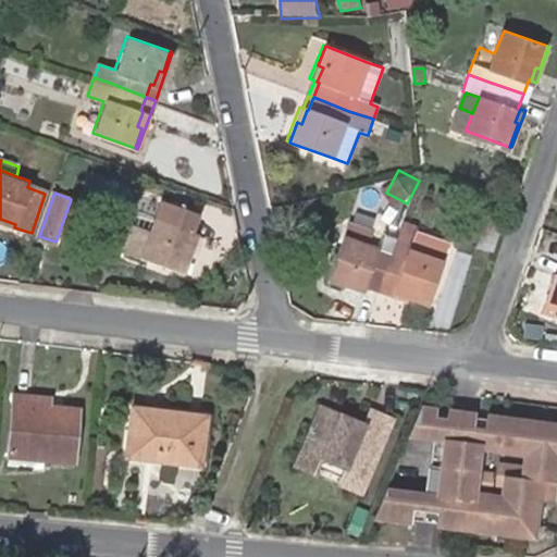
[(186,245),(190,232),(188,230),(194,212),(160,200),(146,235),(127,227),(120,249),(138,256),(180,271),(189,246),(186,245)]
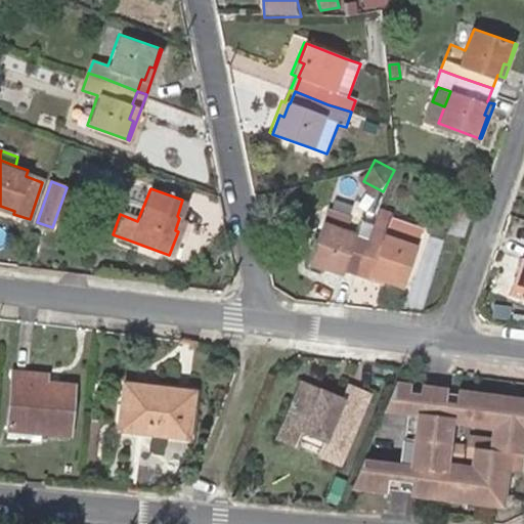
[(366,235),(355,270),(369,275),(370,269),(384,274),(382,278),(404,286),(418,245),(382,232),(387,217),(390,208),(378,204),(366,235)]
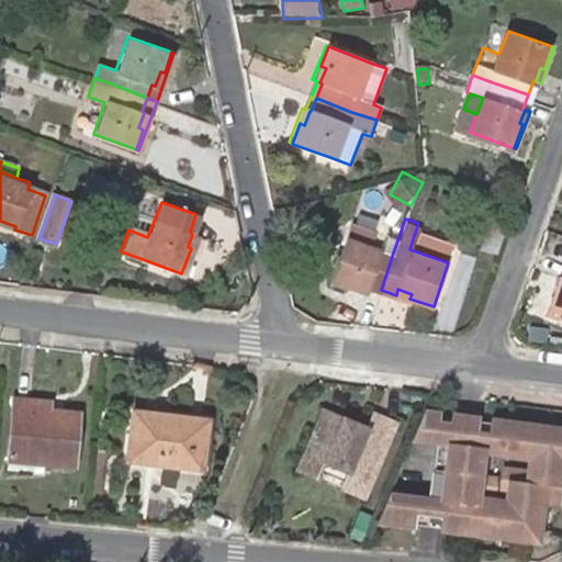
[(495,257),(505,228),(490,223),(480,251),(495,257)]
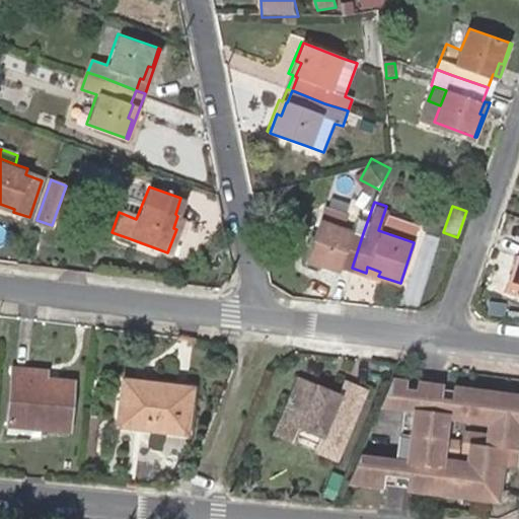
[(383,215),(378,230),(414,242),(419,226),(383,215)]
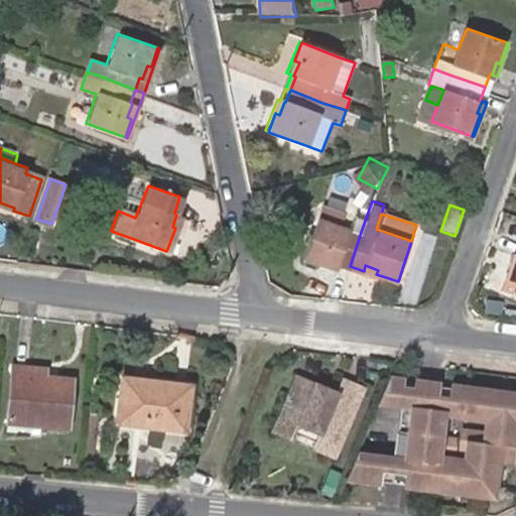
[(182,217),(176,215),(172,227),(175,228),(166,251),(169,253),(182,217)]
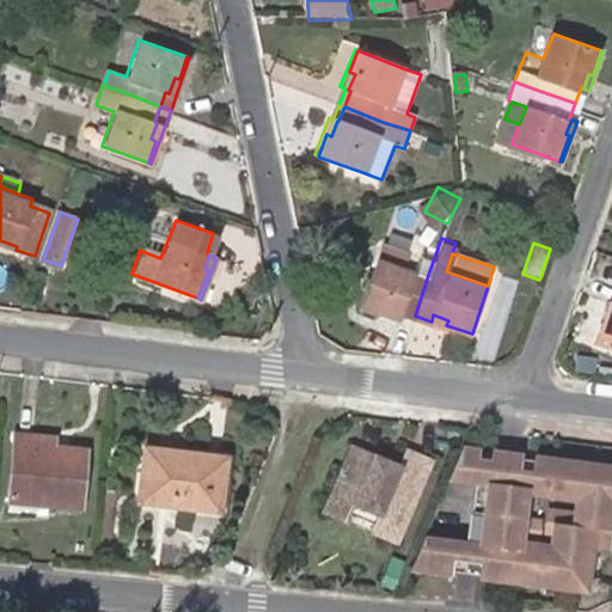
[(401,311),(415,316),(428,275),(375,257),(360,304),(381,312),(383,308),(399,314),(401,311)]
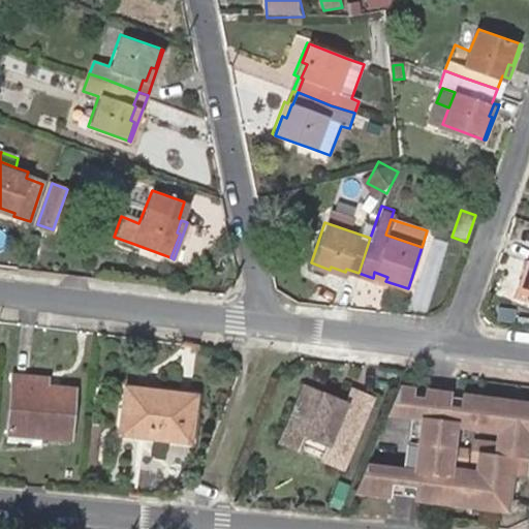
[(512,296),(515,297),(523,274),(526,275),(528,266),(528,260),(525,260),(512,296)]
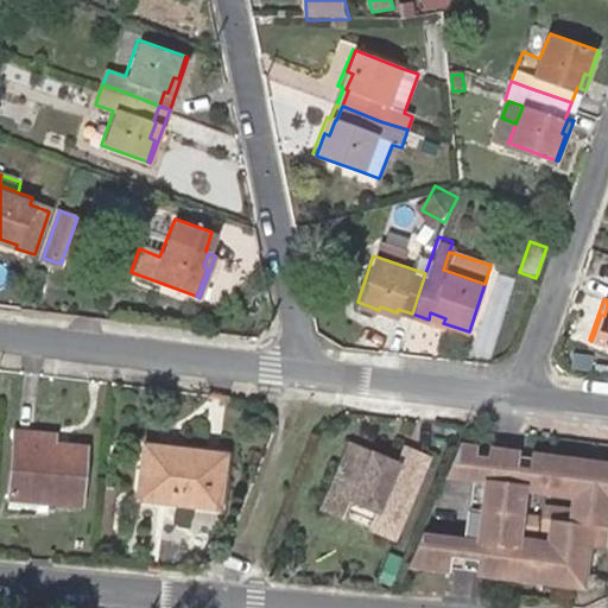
[(394,320),(397,312),(380,306),(379,310),(358,302),(356,305),(394,320)]
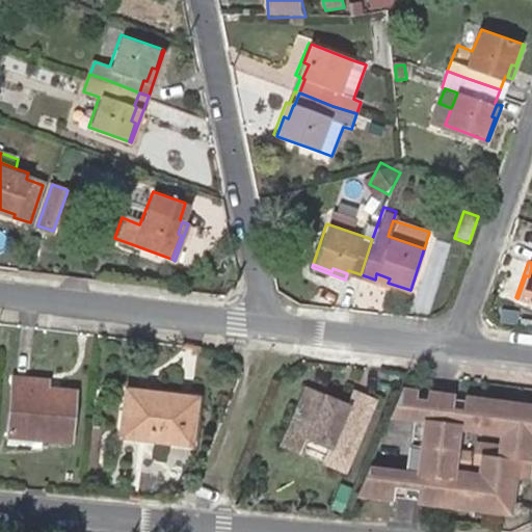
[(526,275),(517,298),(531,302),(531,267),(529,276),(526,275)]
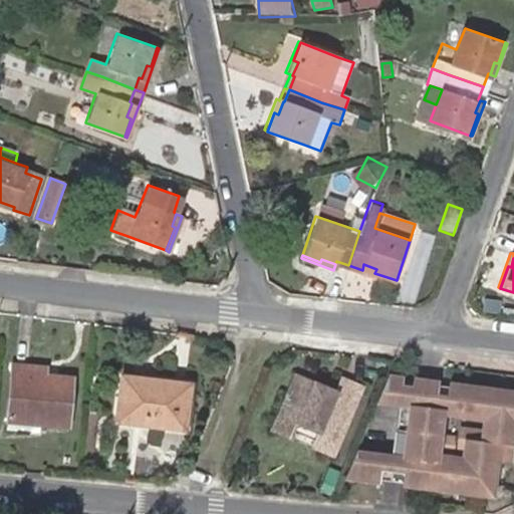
[(363,264),(362,270),(396,282),(397,280),(374,273),(376,269),(363,264)]
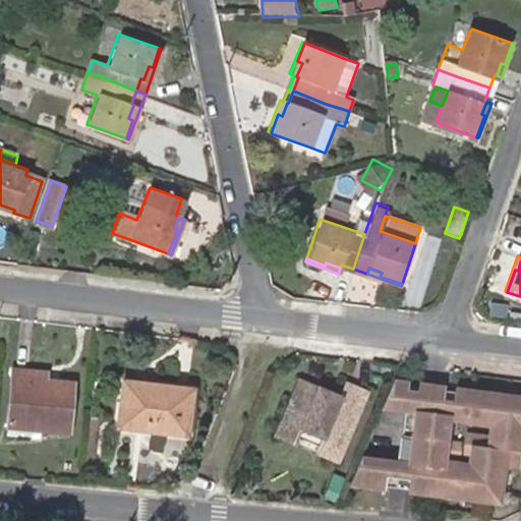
[(14,367),(9,422),(68,427),(73,381),(46,378),(47,370),(14,367)]
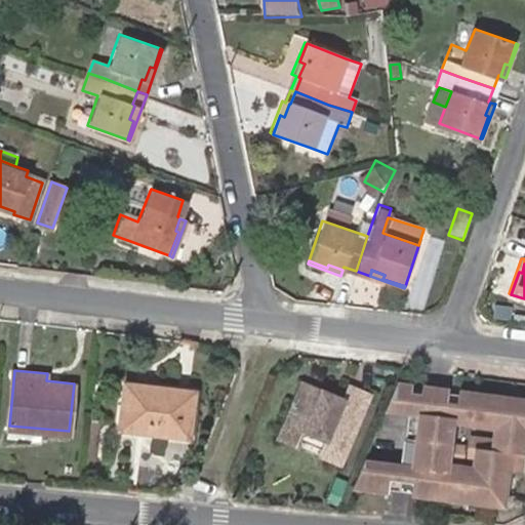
[(118,427),(190,435),(194,387),(123,380),(118,427)]
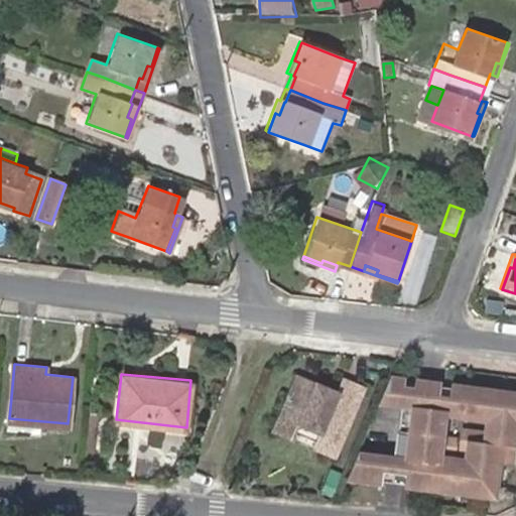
[(336,392),(331,390),(329,397),(321,394),(324,387),(294,377),(278,419),(300,427),(320,434),(316,448),(338,457),(363,387),(342,378),(336,392)]
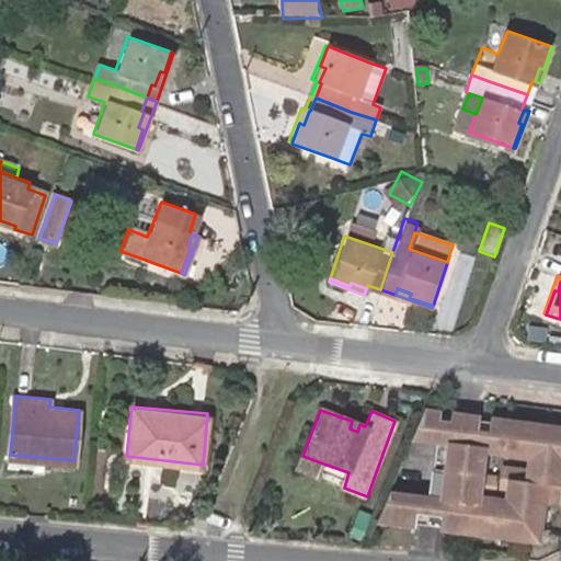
[(390,491),(380,519),(447,527),(450,504),(510,511),(510,504),(478,499),(479,490),(492,491),(494,472),(481,471),(480,471),(446,468),(449,443),(482,448),(529,454),(530,445),(480,438),(481,418),(419,411),(409,438),(436,442),(430,494),(390,491)]
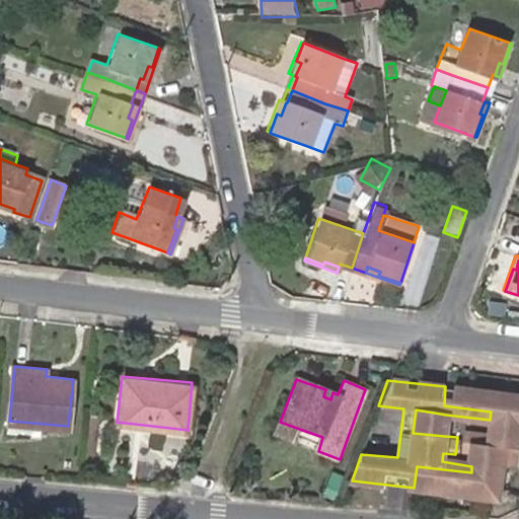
[(417,466),(414,488),(432,490),(487,497),(488,486),(503,488),(505,466),(517,467),(518,447),(518,394),(467,388),(445,386),(444,405),(491,412),(490,420),(489,430),(465,428),(464,454),(472,455),(471,466),(471,472),(417,466)]
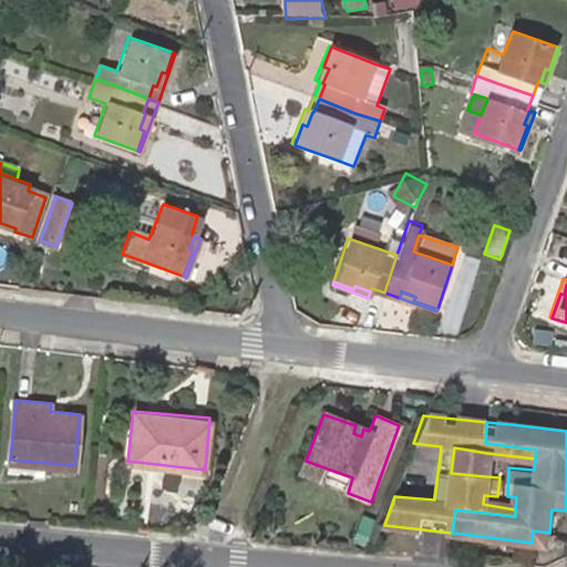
[(361,436),(363,429),(356,425),(353,433),(361,436)]
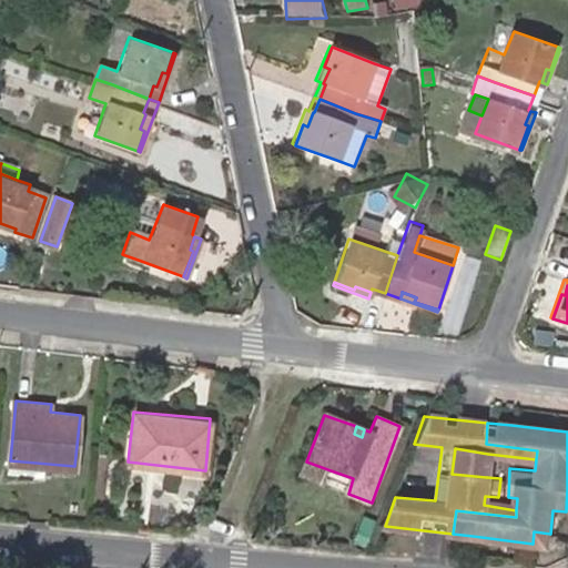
[(486,477),(488,454),(455,448),(452,474),(486,477)]
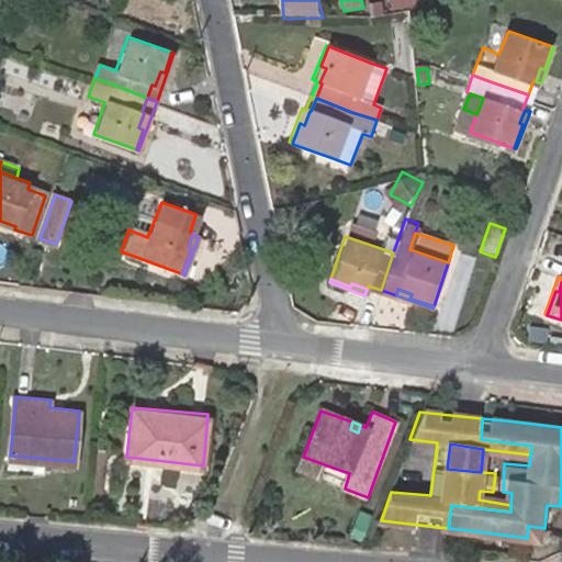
[(322,481),(327,465),(303,457),(298,471),(322,481)]
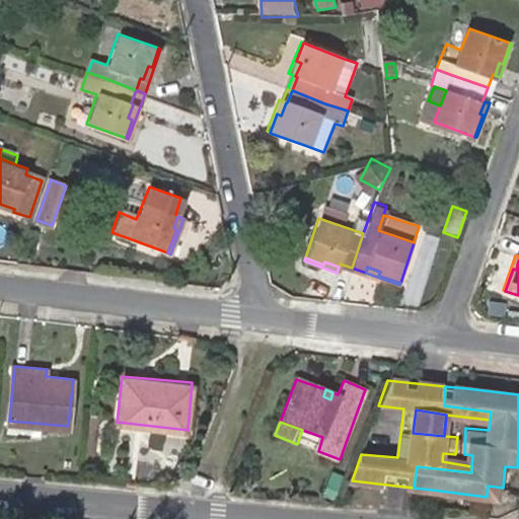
[(488,486),(487,497),(502,499),(503,488),(488,486)]
